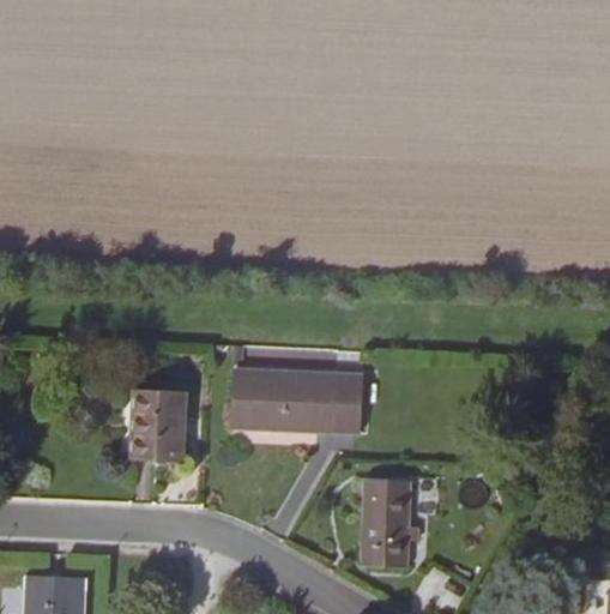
[(267,416),(267,429),(361,432),(362,374),(234,371),(233,427),(251,428),(252,415),(267,416)]
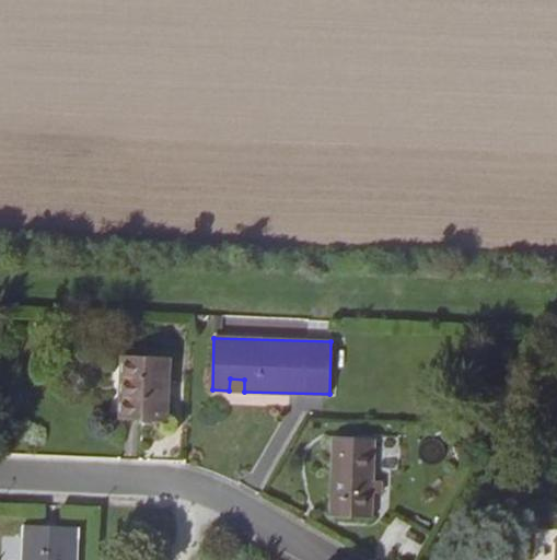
[(167,422),(170,357),(123,356),(120,421),(167,422)]
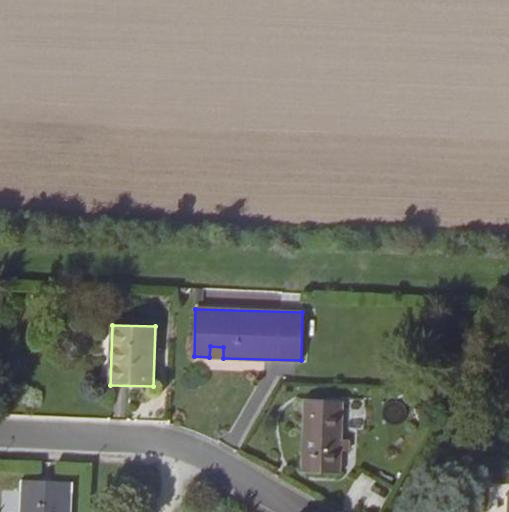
[(209,357),(223,358),(223,347),(210,346),(209,357)]
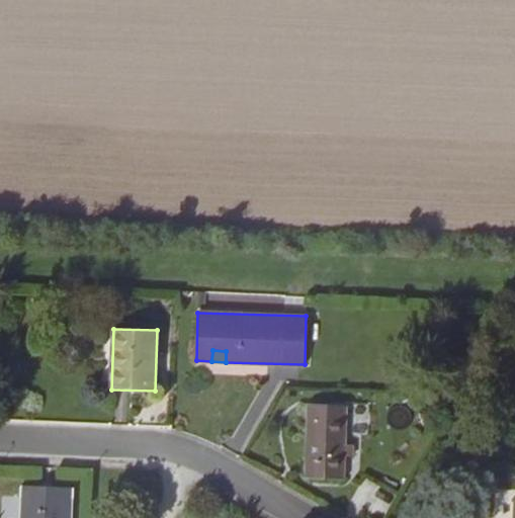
[(353,406),(308,405),(306,477),(350,479),(353,406)]
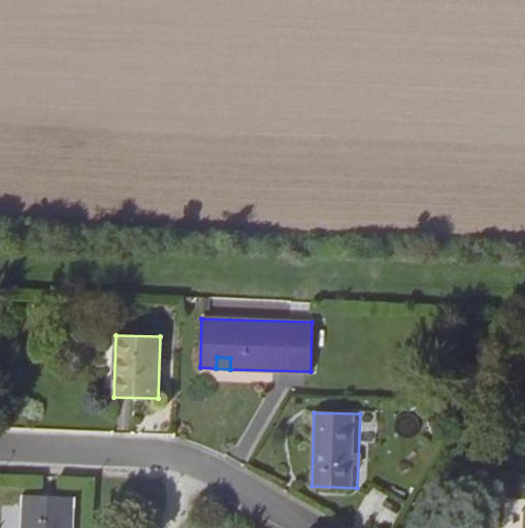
[(71,527),(72,506),(24,504),(23,527),(71,527)]
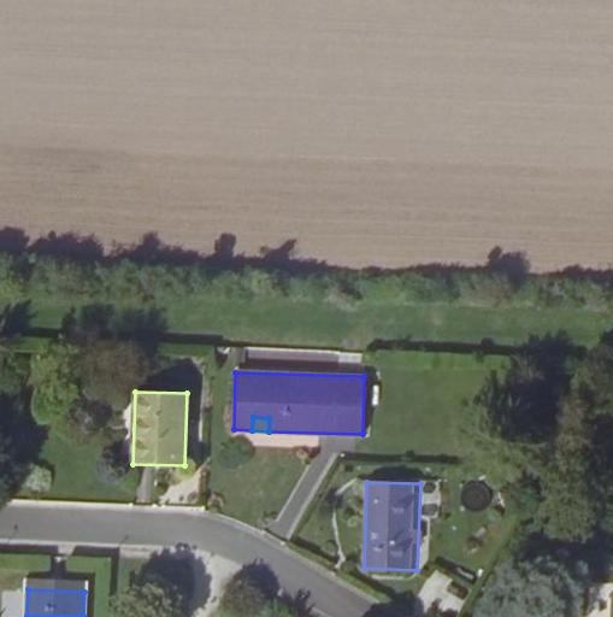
All buildings are outlined.
